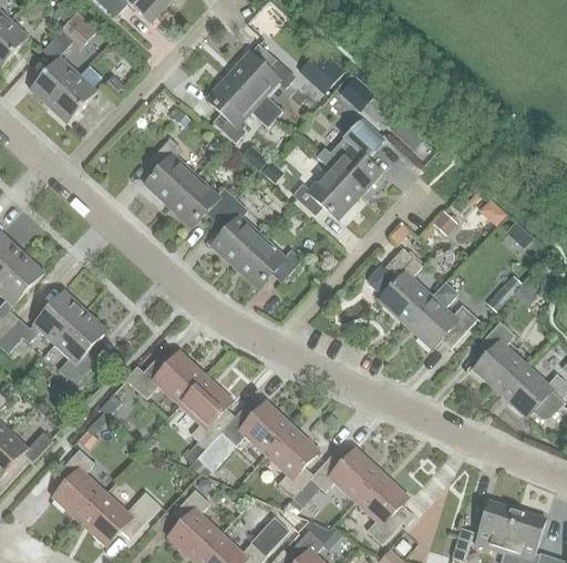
[(151,22),(167,2),(165,0),(95,0),(113,16),(127,1),(151,22)]
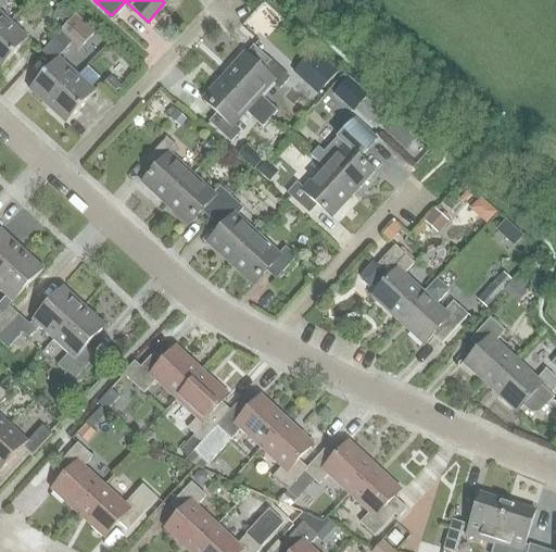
[(70,11),(60,1),(52,10),(62,20),(70,11)]
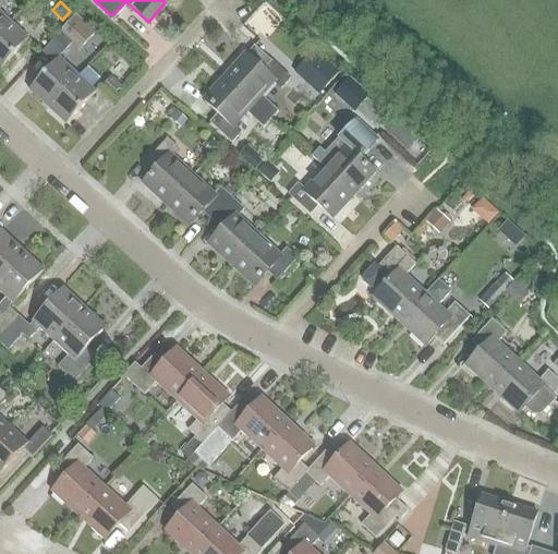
[(0,28),(10,19),(0,8),(0,28)]
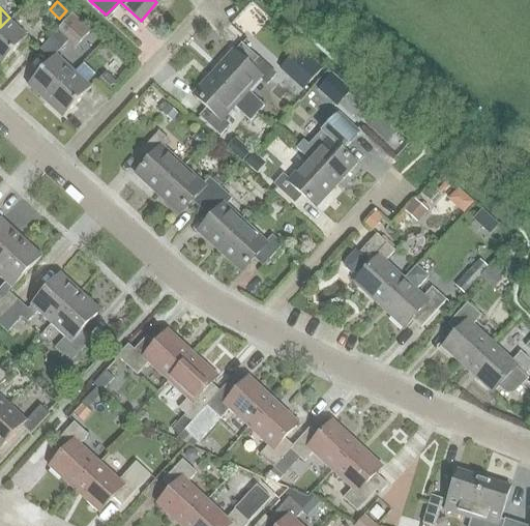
[(90,27),(70,9),(52,29),(71,47),(90,27)]
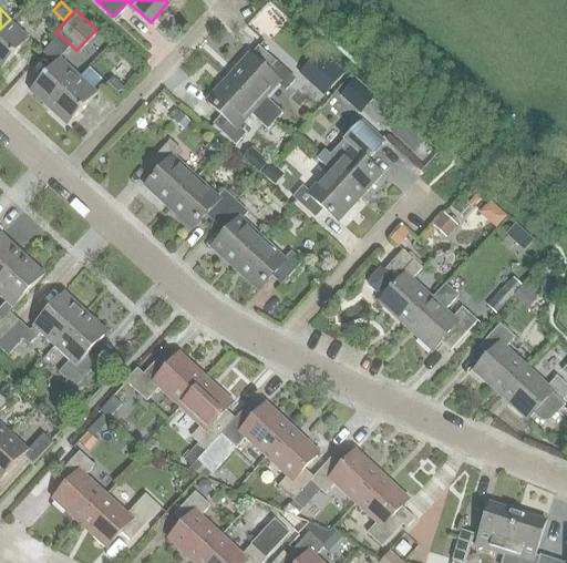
[(0,67),(29,36),(10,19),(0,29),(0,67)]
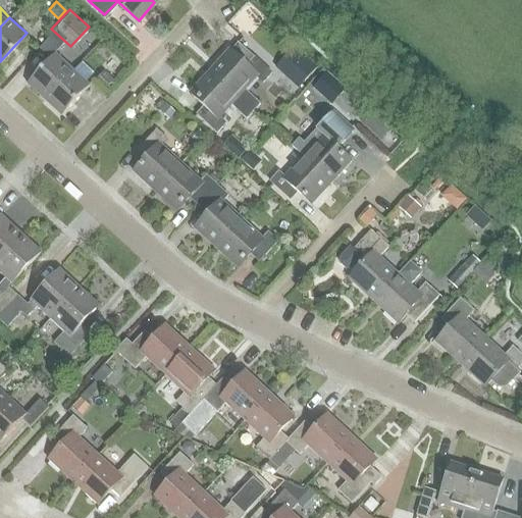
[(228,47),(210,68),(254,108),(260,101),(246,87),(257,74),(263,80),(272,70),(252,51),(251,51),(238,39),(237,40),(238,40),(230,48),(228,47)]
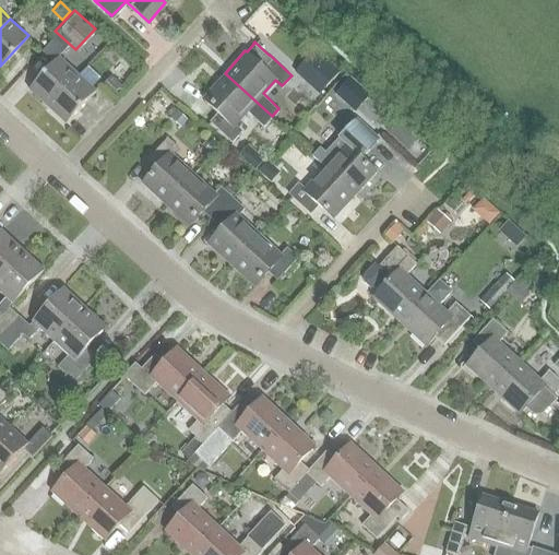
[(102,49),(105,56),(111,56),(115,50),(111,45),(105,45),(102,49)]
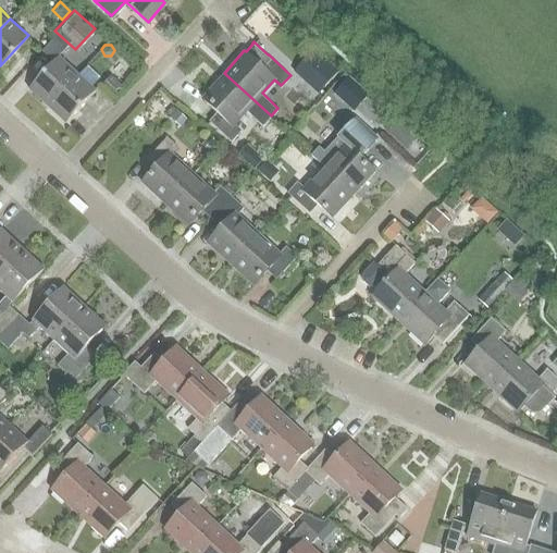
[(304,58),(329,80),(339,68),(314,46),(304,58)]
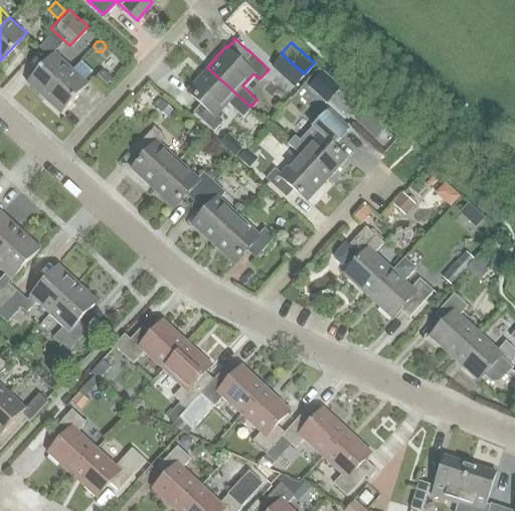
[(44,96),(71,65),(54,50),(26,79),(44,96)]
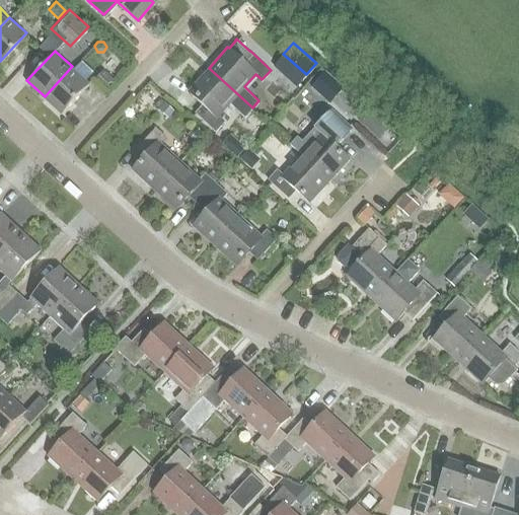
[(62,113),(89,82),(72,66),(45,96),(62,113)]
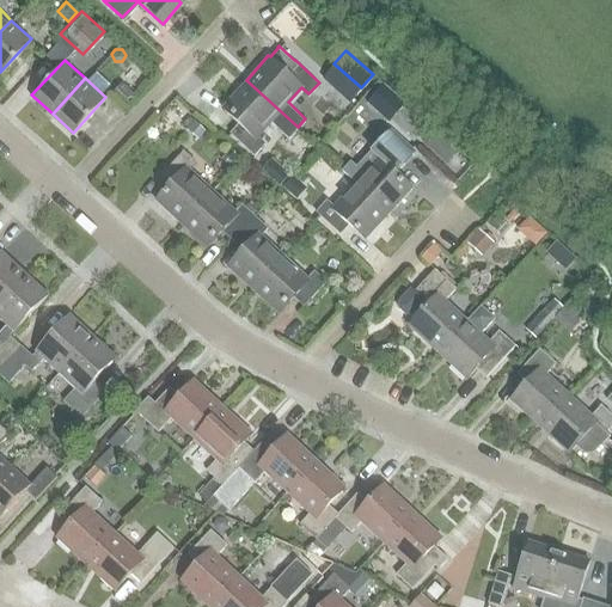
[(133,91),(121,79),(111,90),(123,100),(133,91)]
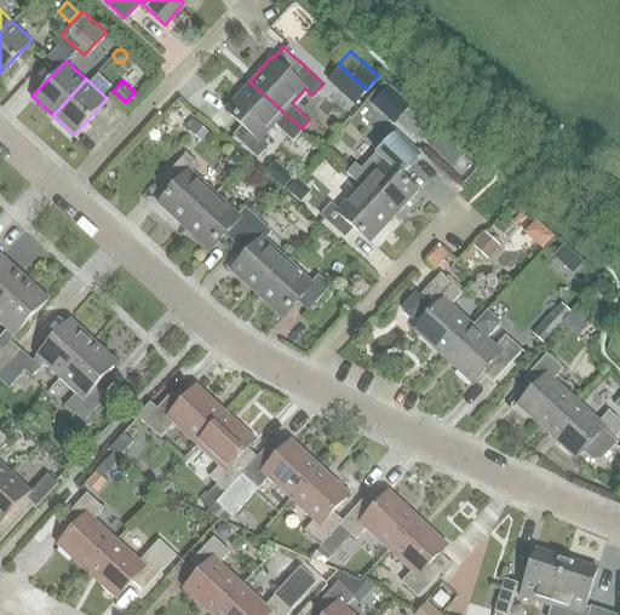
[(293,138),(302,128),(250,81),(227,105),(244,121),(234,132),(258,154),(269,143),(262,136),(275,121),(293,138)]
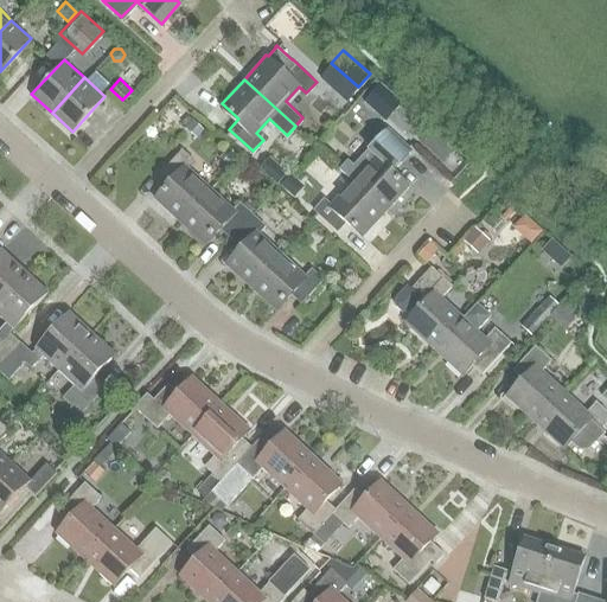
[(402,101),(381,81),(364,100),(385,119),(402,101)]
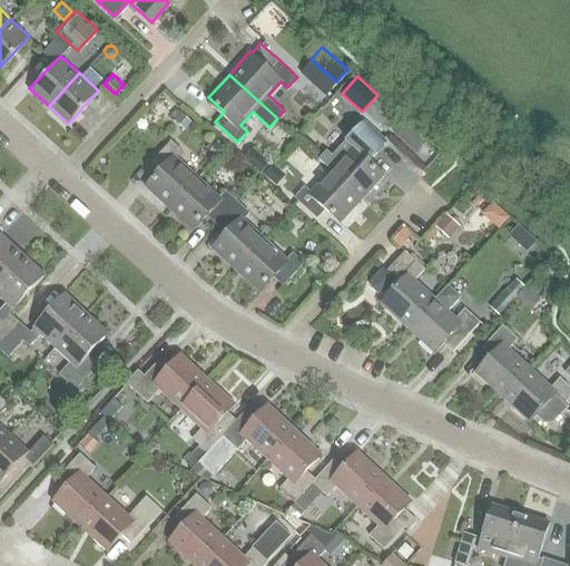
[(174,117),(184,127),(192,119),(180,109),(176,106),(170,111),(175,116),(174,117)]
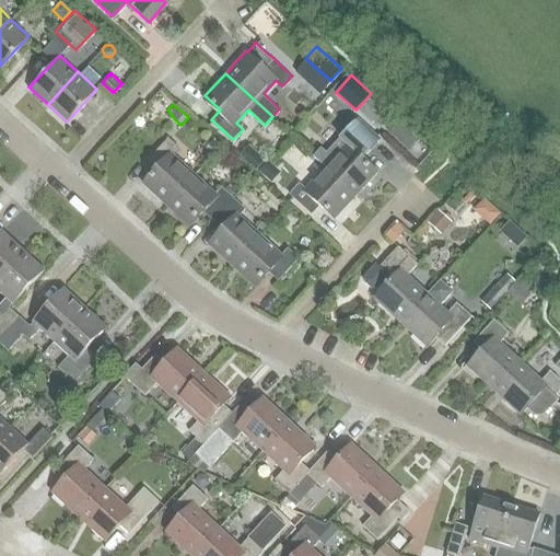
[(376,171),(361,157),(378,138),(357,118),(338,138),(326,151),(321,146),(314,154),(325,164),(325,165),(356,193),(376,171)]
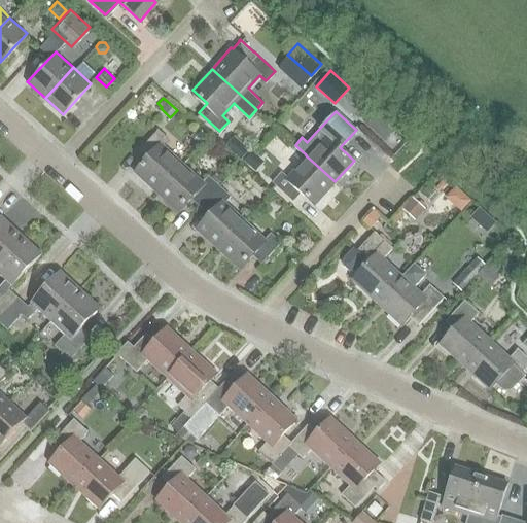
[(156,190),(182,162),(163,143),(168,137),(159,128),(139,148),(148,157),(135,171),(156,190)]
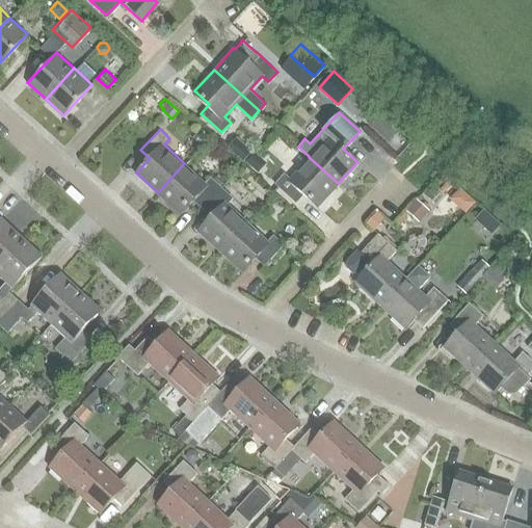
[(251,149),(236,135),(227,146),(242,160),(251,149)]
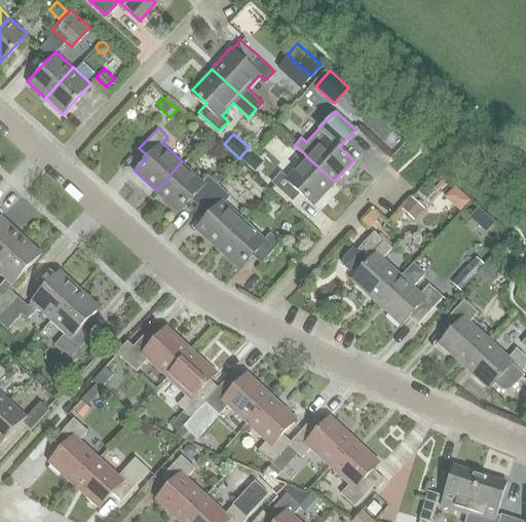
[(252,148),(242,158),(255,169),(264,159),(252,148)]
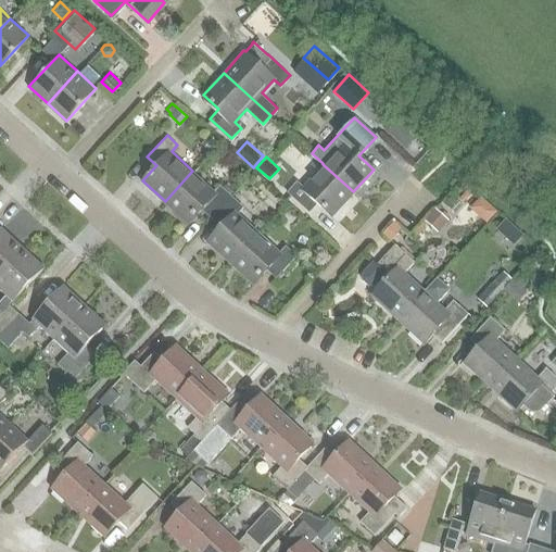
[(332,214),(353,191),(323,164),(303,185),(297,179),(287,190),(310,210),(317,200),(332,214)]
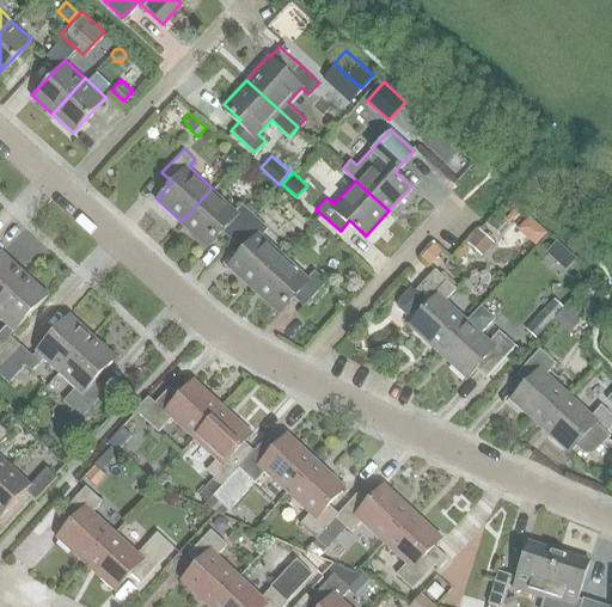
[(233,238),(255,214),(243,202),(236,209),(212,188),(182,221),(206,244),(221,227),(233,238)]
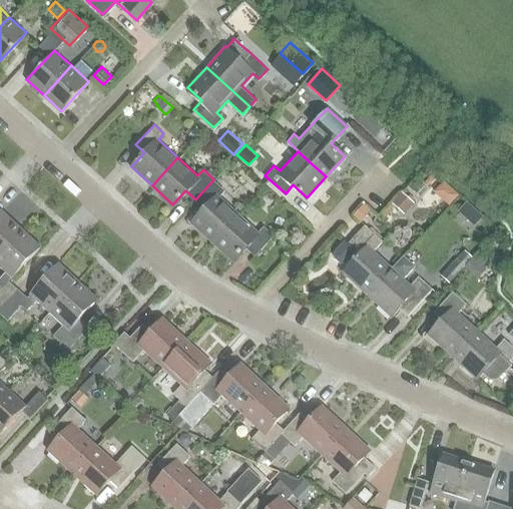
[(445,177),(435,188),(451,203),(461,192),(445,177)]
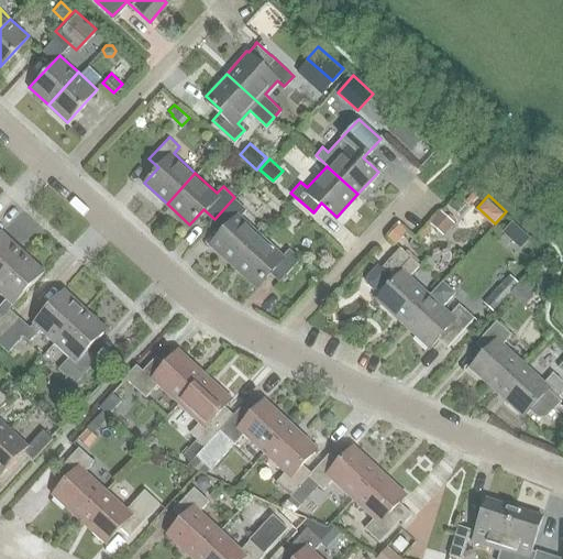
[(233,265),(262,233),(240,214),(245,207),(234,197),(214,219),(224,229),(210,244),(233,265)]
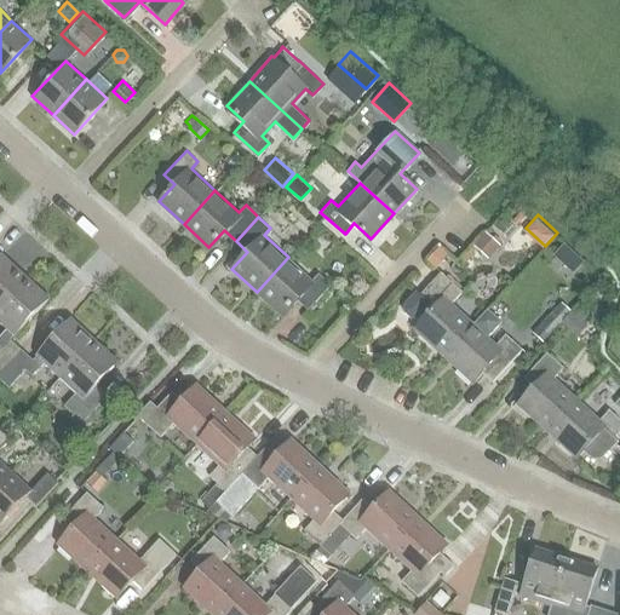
[(482,229),(470,242),(486,257),(498,242),(482,229)]
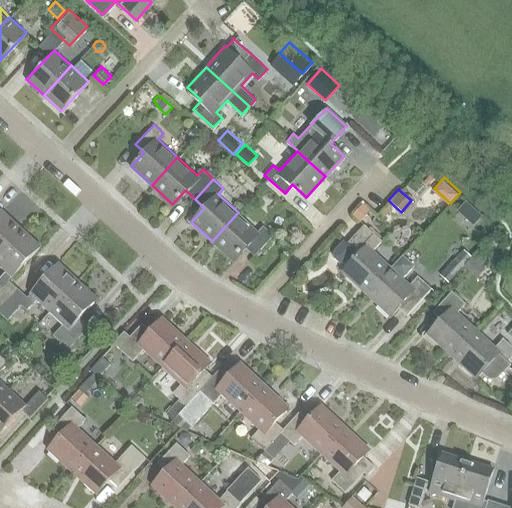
[(459,211),(477,222),(483,211),(466,200),(459,211)]
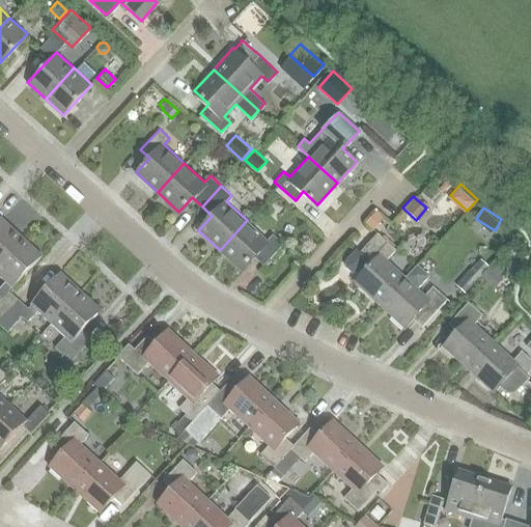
[(0,257),(22,234),(2,216),(0,218),(0,257)]
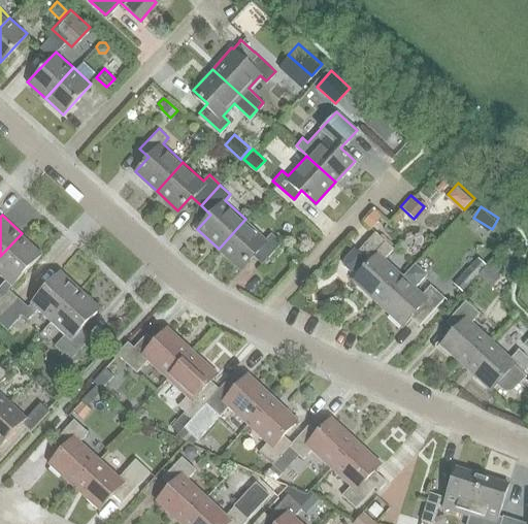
[(262,262),(281,241),(271,232),(265,238),(245,219),(219,249),(239,267),(253,253),(262,262)]
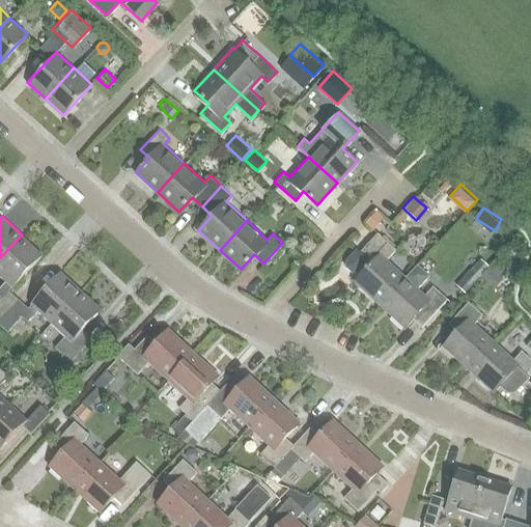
[(404,276),(386,258),(395,248),(378,231),(360,251),(356,248),(347,257),(345,261),(346,266),(352,271),(356,271),(360,269),(363,272),(355,280),(380,303),(404,276)]
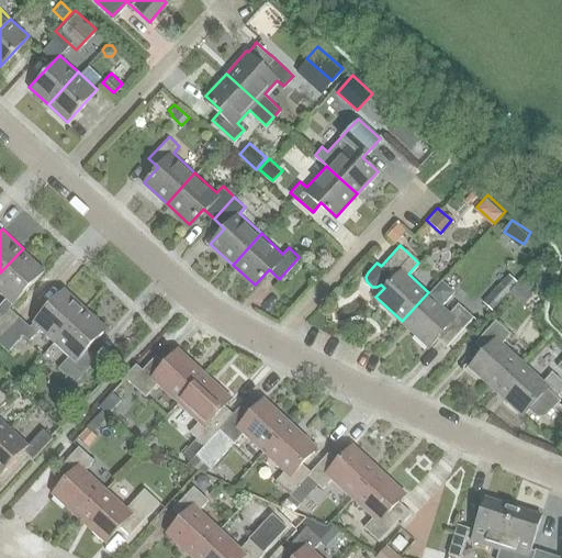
[(0,336),(20,315),(9,307),(44,268),(23,248),(0,272),(0,291),(6,297),(0,302),(0,312),(1,313),(0,314),(0,336)]
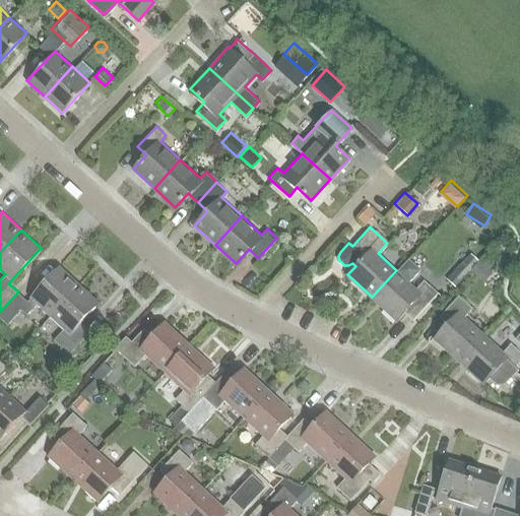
[(470,268),(479,258),(470,250),(445,277),(453,284),(469,267),(470,268)]
